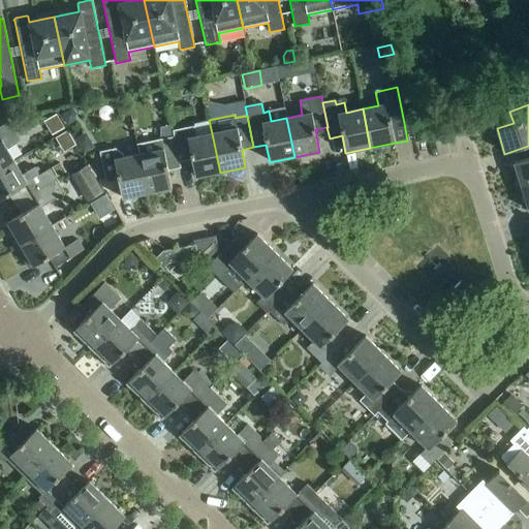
[(0,169),(14,162),(6,149),(20,142),(8,122),(0,126),(0,169)]
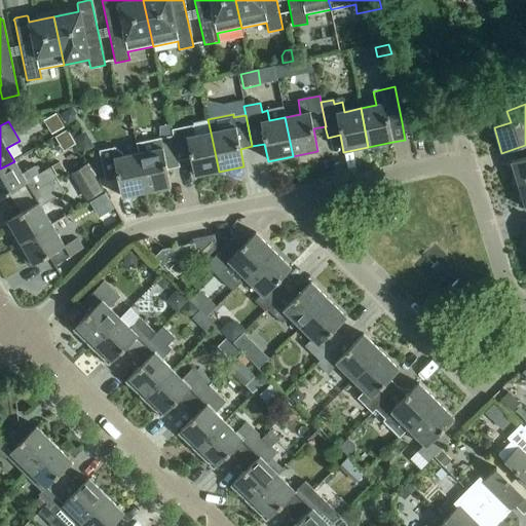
[(172,130),(173,136),(177,156),(189,154),(194,177),(219,172),(211,133),(195,136),(193,125),(172,130)]
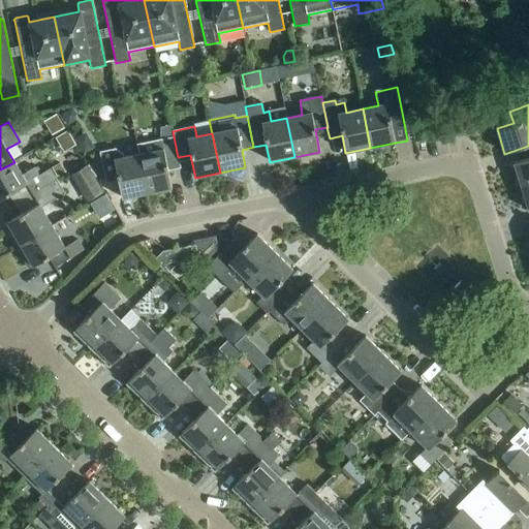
[(75,139),(84,155),(94,149),(86,133),(75,139)]
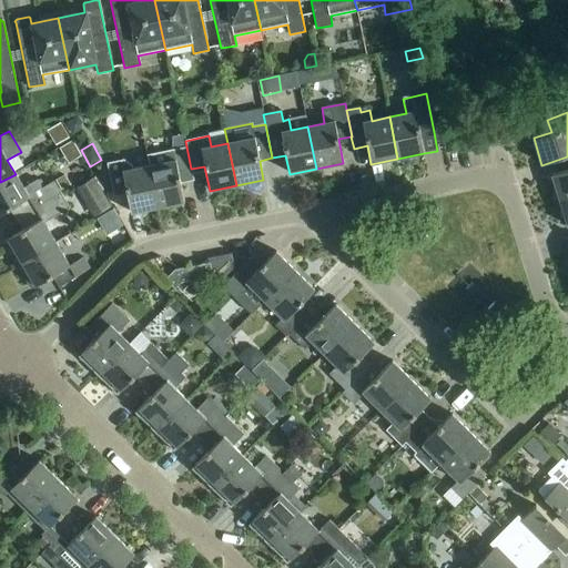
[(174,161),(149,165),(158,208),(184,202),(181,183),(194,181),(191,169),(186,146),(172,150),(174,161)]
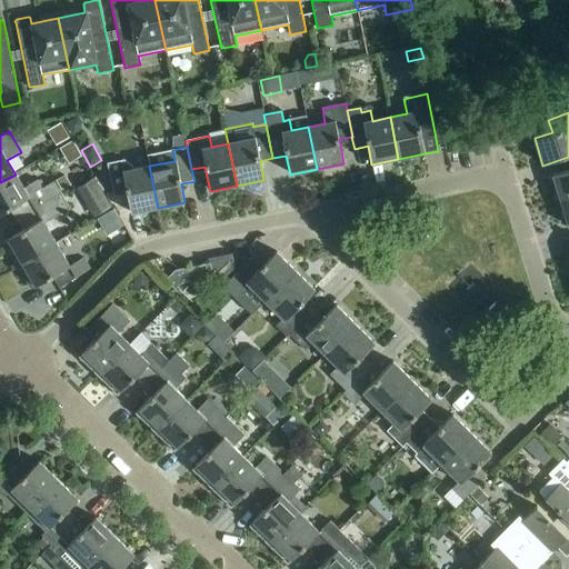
[(158,208),(149,166),(132,170),(132,168),(123,160),(107,163),(113,198),(127,195),(131,213),(158,208)]
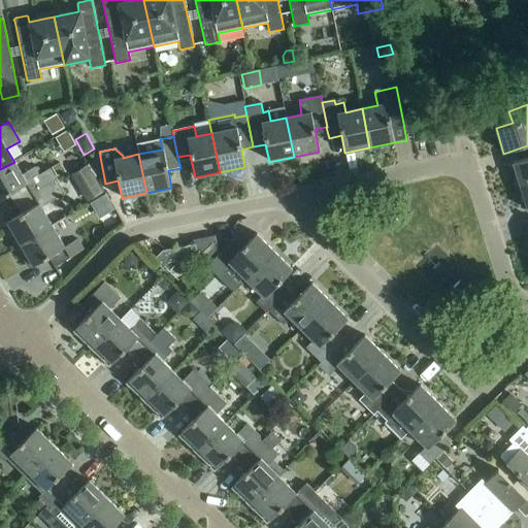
[(527,158),(513,163),(521,187),(527,184),(527,158)]
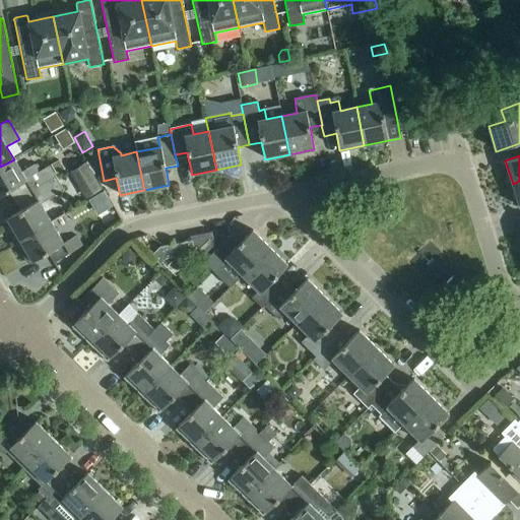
[(0,196),(10,190),(16,200),(56,177),(49,166),(39,173),(34,165),(21,172),(14,159),(0,167),(0,196)]
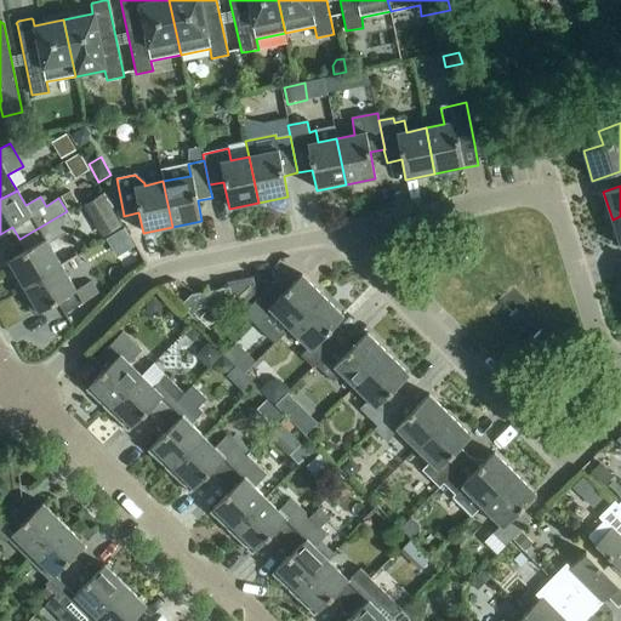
[(98,232),(120,224),(108,191),(86,198),(98,232)]
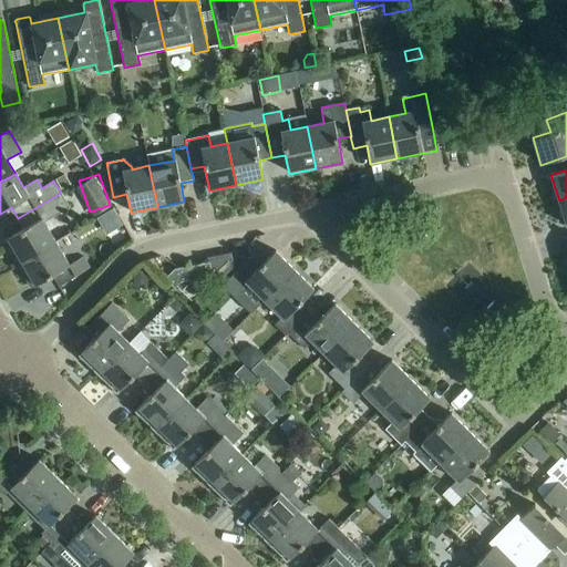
[(64,175),(55,181),(62,192),(71,186),(64,175)]
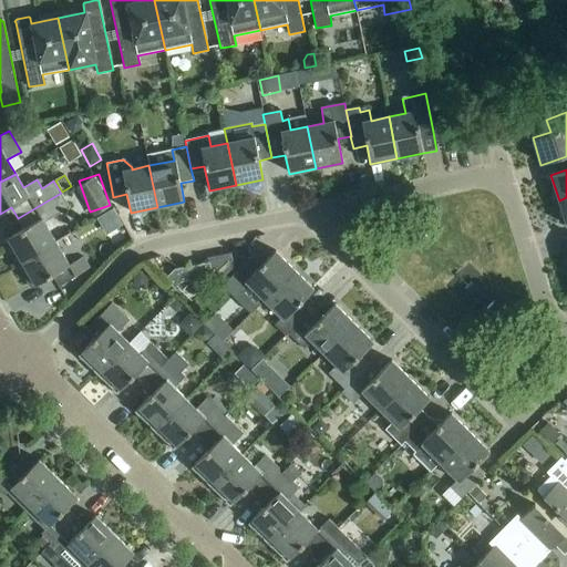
[(3,241),(17,265),(55,243),(42,220),(51,215),(53,217),(70,208),(61,193),(18,218),(24,229),(3,241)]
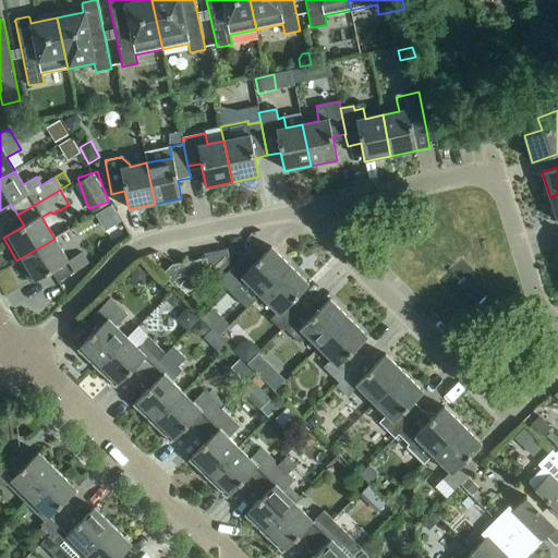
[(111,206),(96,216),(105,231),(120,221),(111,206)]
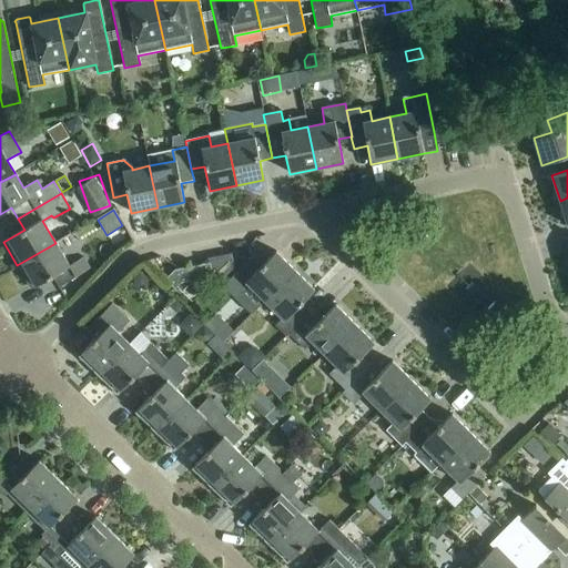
[(56,243),(17,265),(31,288),(52,276),(59,287),(90,270),(82,259),(69,266),(56,243)]
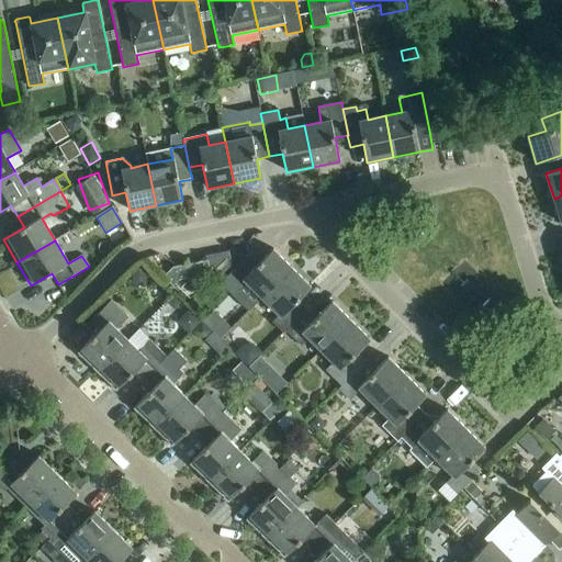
[(248,312),(262,299),(292,269),(272,249),(260,262),(251,254),(221,283),(248,312)]
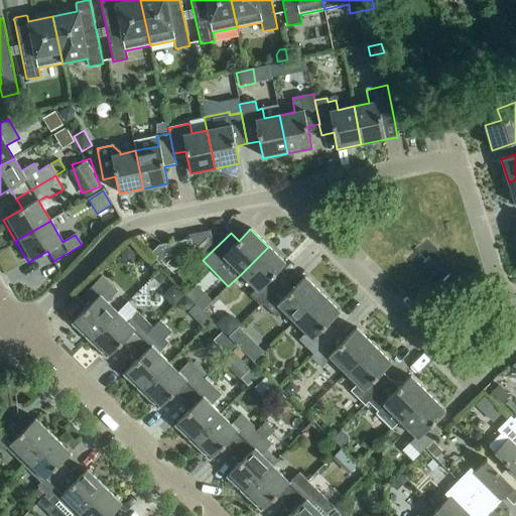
[(194,252),(190,240),(158,246),(158,245),(149,254),(158,263),(164,257),(194,252)]
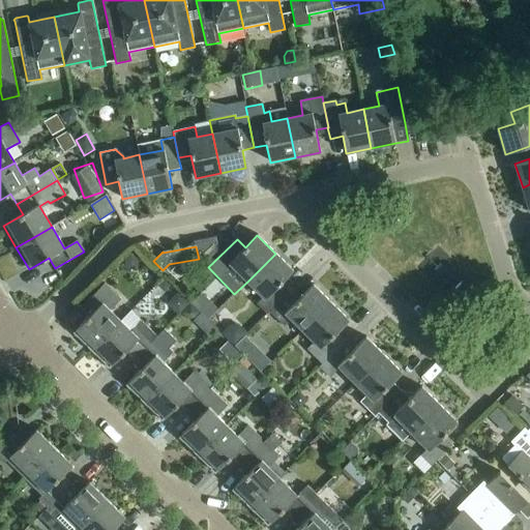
[(267,315),(269,312),(286,295),(277,287),(293,271),(275,254),(247,282),(263,297),(257,304),(267,315)]
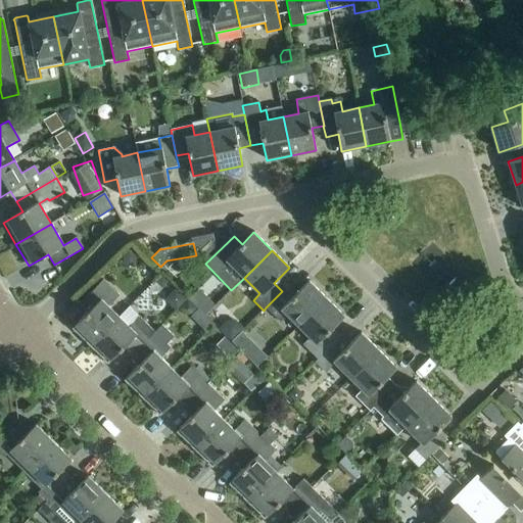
[(134,262),(135,251),(125,251),(125,260),(134,262)]
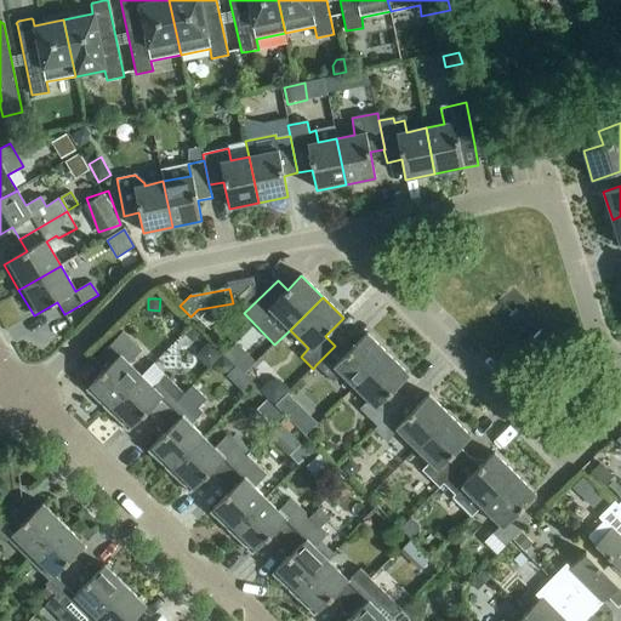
[(197,339),(199,335),(193,329),(186,336),(189,339),(197,339)]
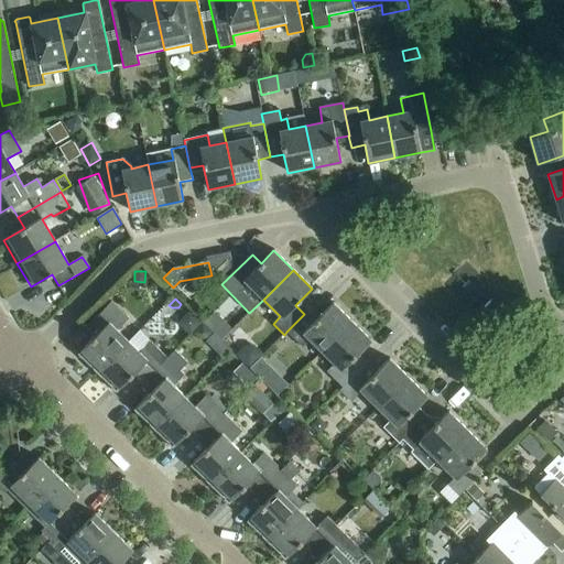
[(77,354),(97,373),(128,342),(117,331),(128,320),(110,303),(86,327),(95,337),(77,354)]
